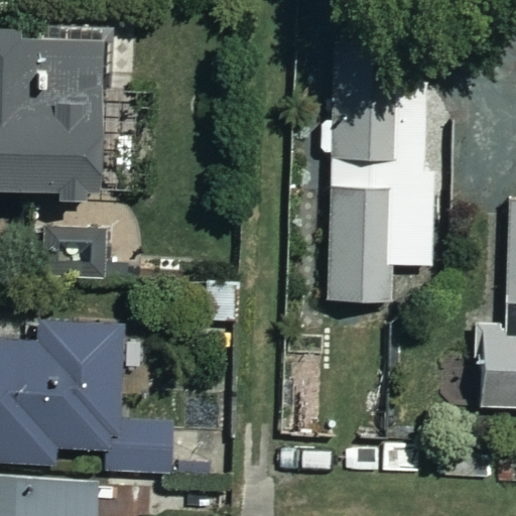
[(108,34),(0,30),(0,189),(102,194),(108,34)]
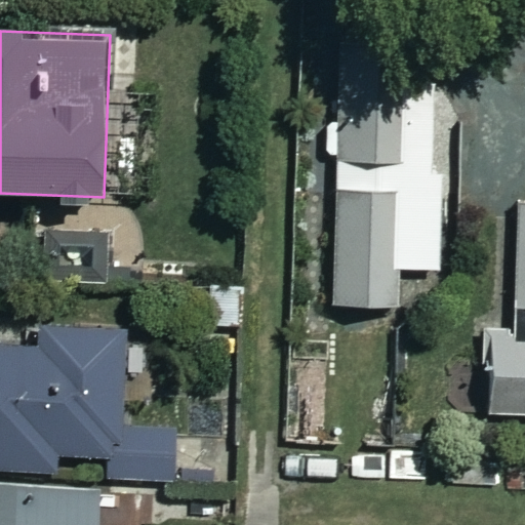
[(407,92),(340,87),(335,159),(402,164),(407,92)]
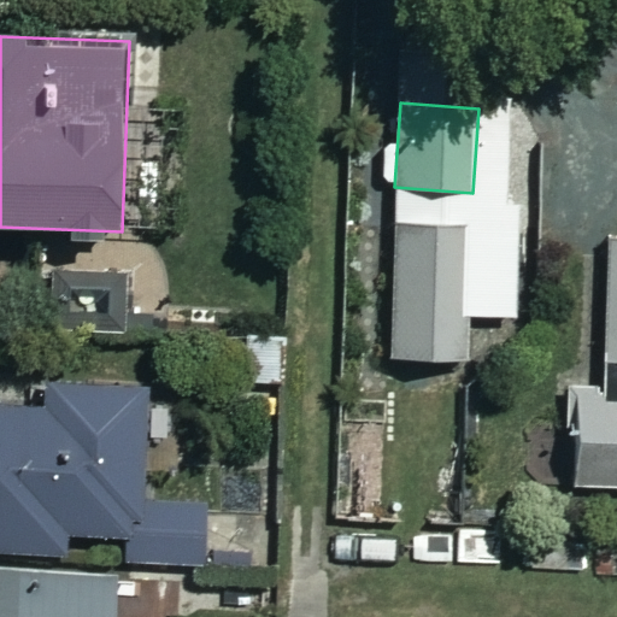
[(513,225),(394,224),(393,360),(466,360),(466,319),(512,319),(513,225)]
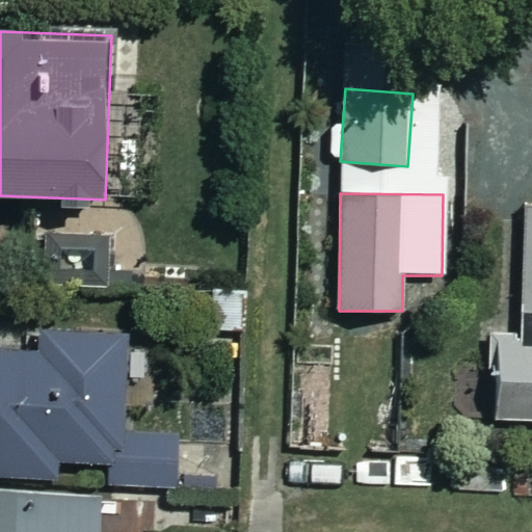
[(531,208),(526,209),(522,337),(496,337),(494,420),(531,421),(531,208)]
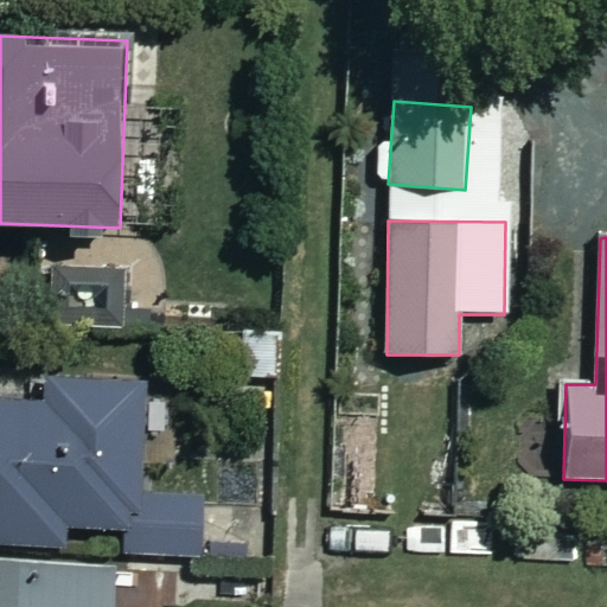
[(144,383),(48,379),(48,398),(0,396),(0,542),(197,549),(199,474),(140,472),(144,383)]
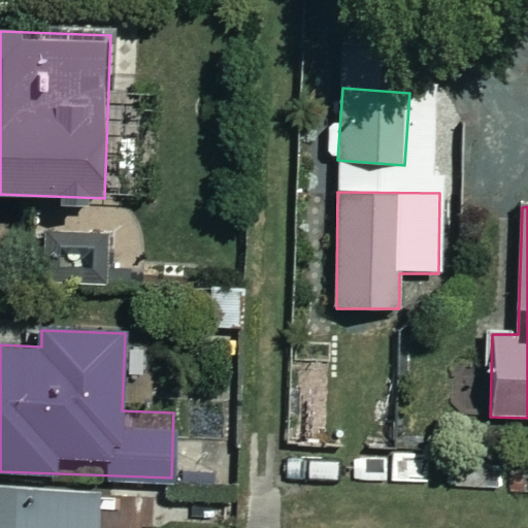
[(393,403),(292,394),(288,441),(389,450),(393,403)]
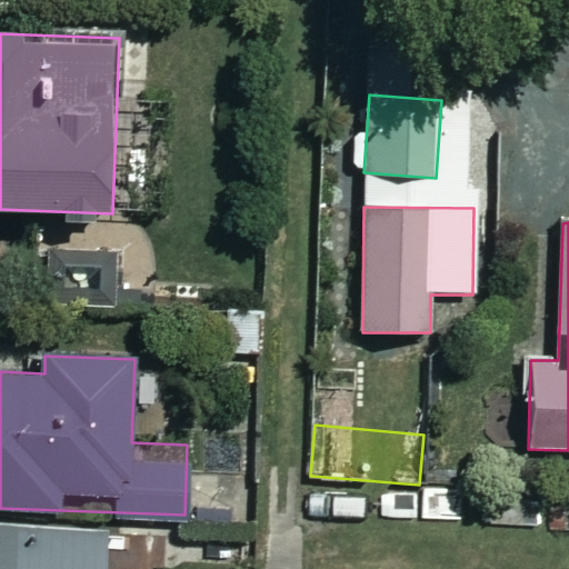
[(162,568),(165,532),(0,523),(0,568),(162,568)]
